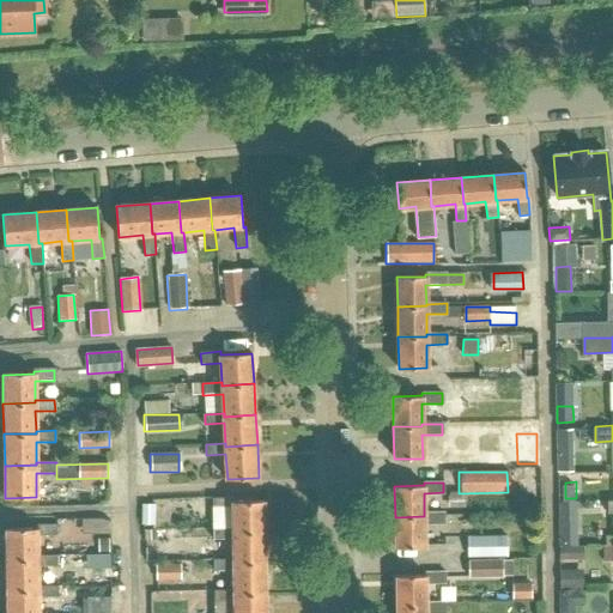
[(231,496),(212,497),(212,509),(231,508),(232,528),(232,532),(265,530),(263,499),(231,499),(231,496)]
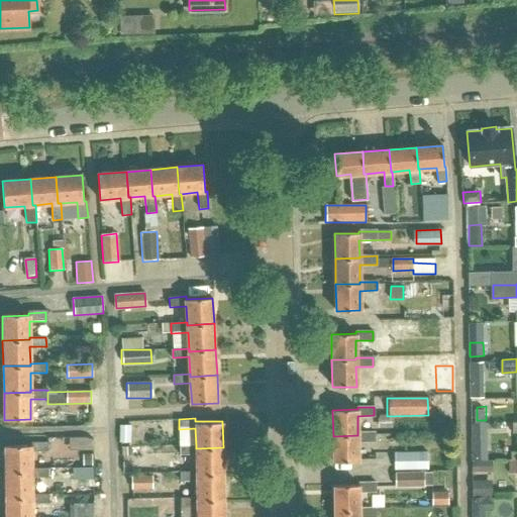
[(357,435),(333,436),(334,459),(357,459),(357,442),(375,442),(375,433),(357,433),(357,435)]
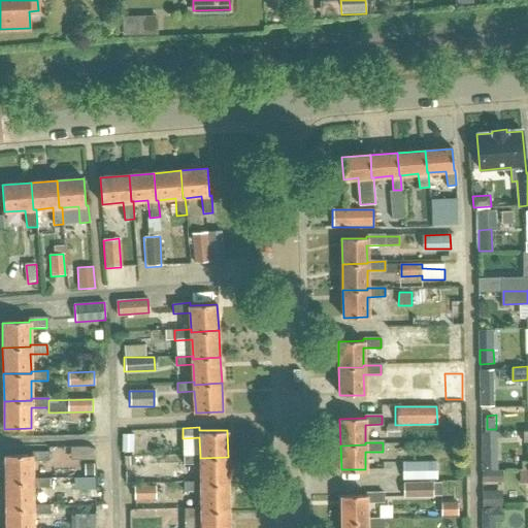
[(484,468),(499,468),(499,442),(484,442),(484,468)]
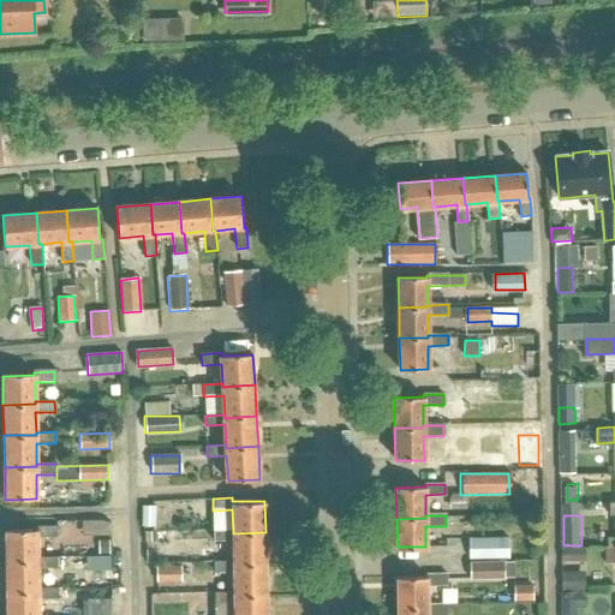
[(37,530),(5,531),(6,562),(37,561),(37,559),(37,538),(58,537),(58,526),(37,526),(37,530)]
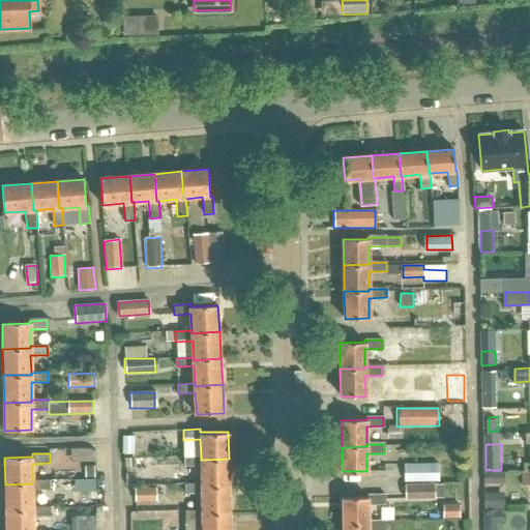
[(201,457),(183,457),(183,466),(200,466),(201,481),(201,486),(230,484),(229,459),(201,460),(201,457)]
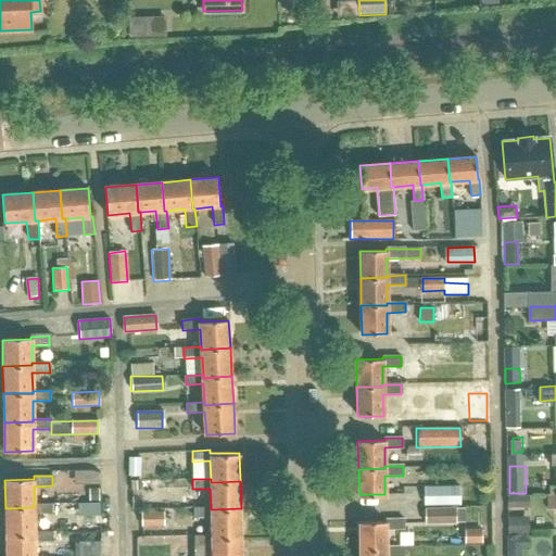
[(458,487),(424,487),(424,506),(458,506),(458,487)]
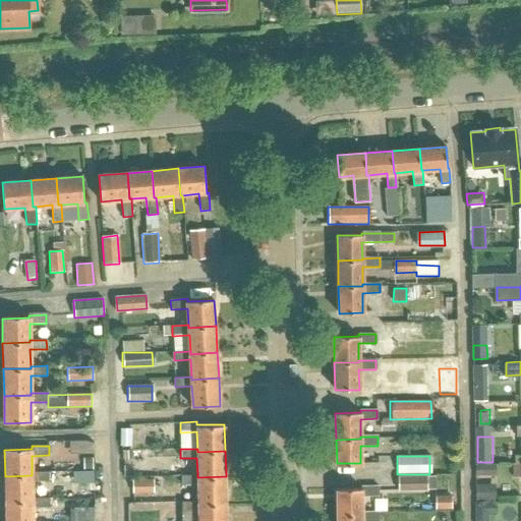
[(477,473),(498,473),(498,462),(493,462),(477,462),(477,473)]
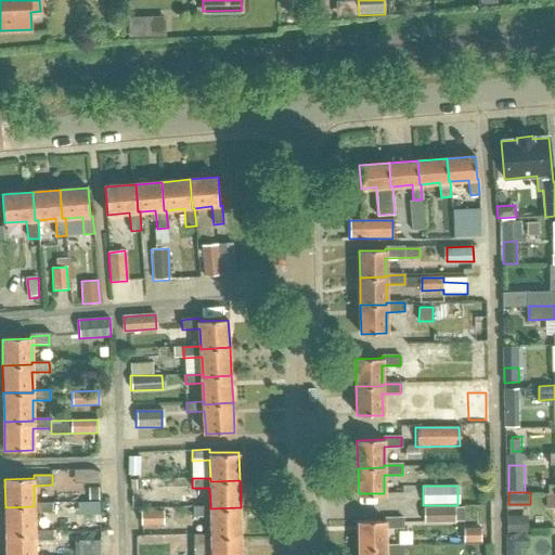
[(34,506),(5,507),(5,536),(35,536),(35,532),(34,514),(52,514),(52,504),(34,504),(34,506)]
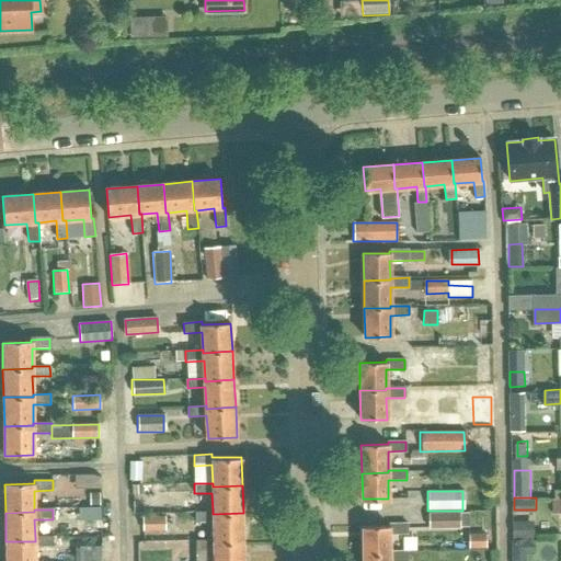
[(213,510),(195,511),(195,522),(213,522),(214,539),(214,542),(243,541),(243,513),(213,514),(213,510)]
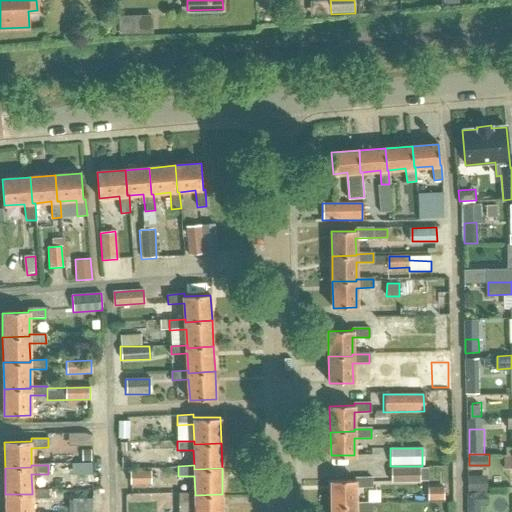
[(419,468),(390,468),(390,482),(419,482),(419,468)]
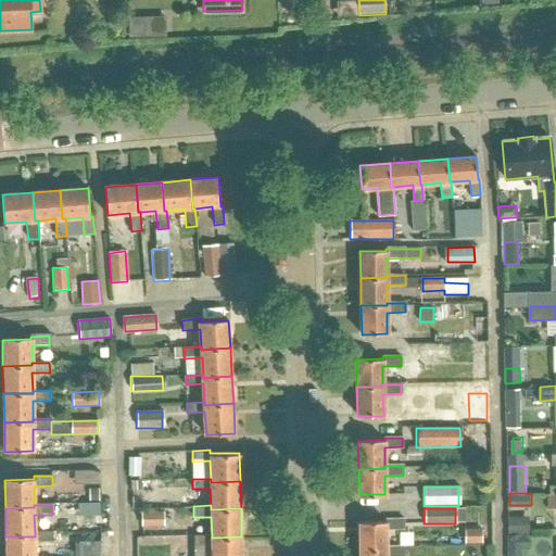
[(174,510),(142,510),(142,525),(174,525),(174,510)]
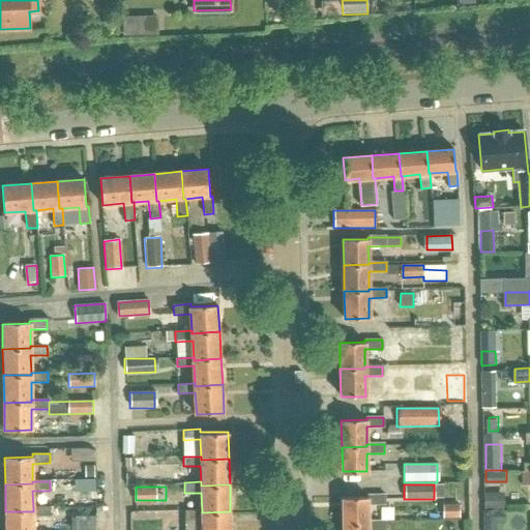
[(506,510),(506,491),(487,492),(488,511),(506,510)]
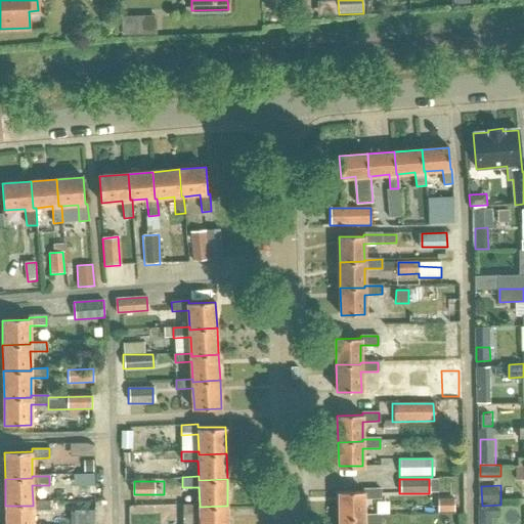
[(363,498),(380,498),(380,489),(363,490),(363,492),(339,492),(339,518),(363,518),(363,516),(363,498)]
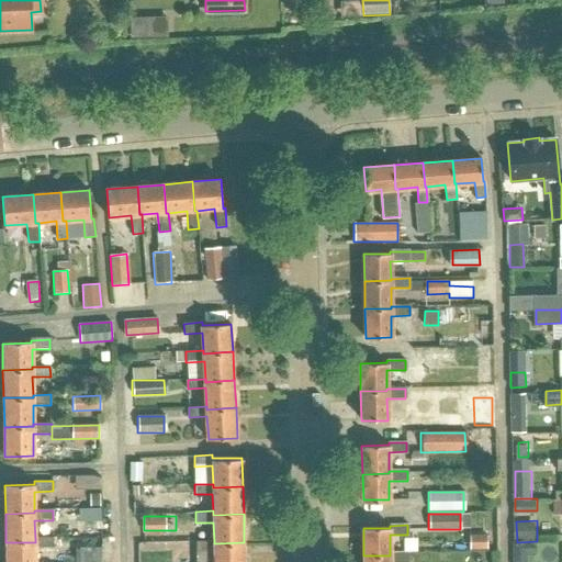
[(470,535),(470,549),(487,549),(487,535),(470,535)]
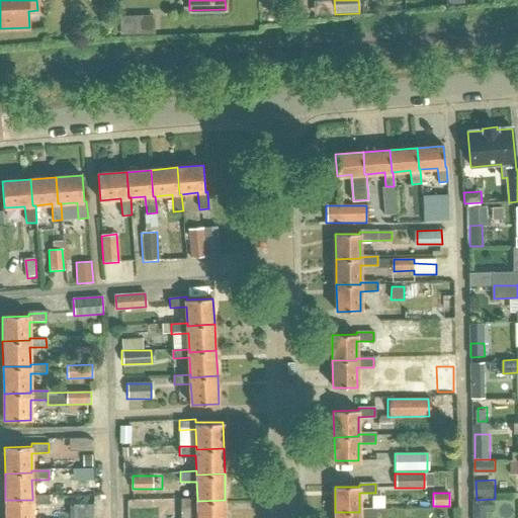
[(32,500),(5,500),(5,517),(32,517),(32,505),(49,505),(49,497),(32,497),(32,500)]
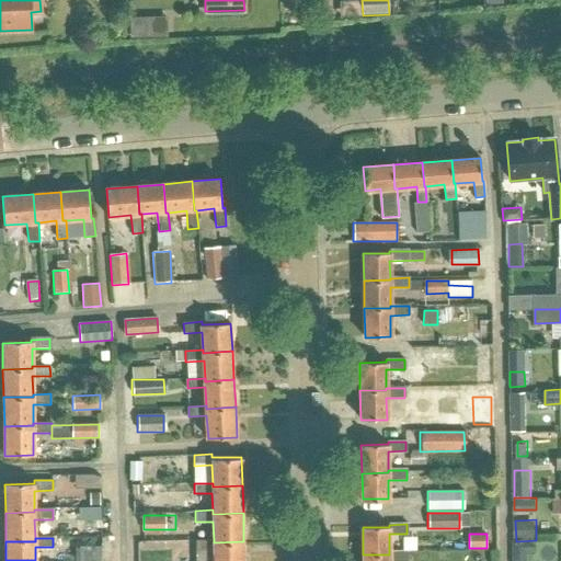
[(214,539),(195,539),(196,549),(214,549),(214,560),(243,560),(243,541),(214,542),(214,539)]
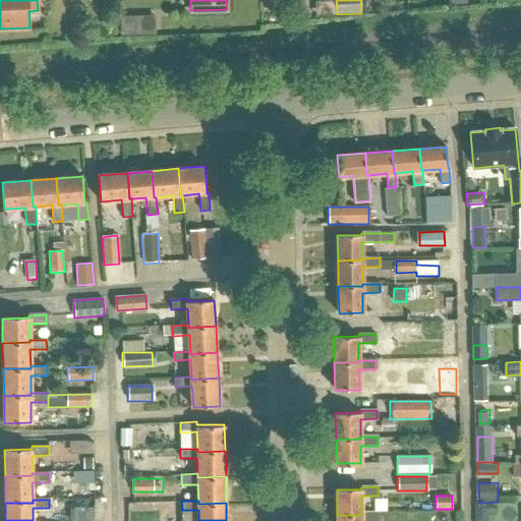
[(499,512),(498,502),(479,503),(478,520),(490,520),(490,512),(499,512)]
